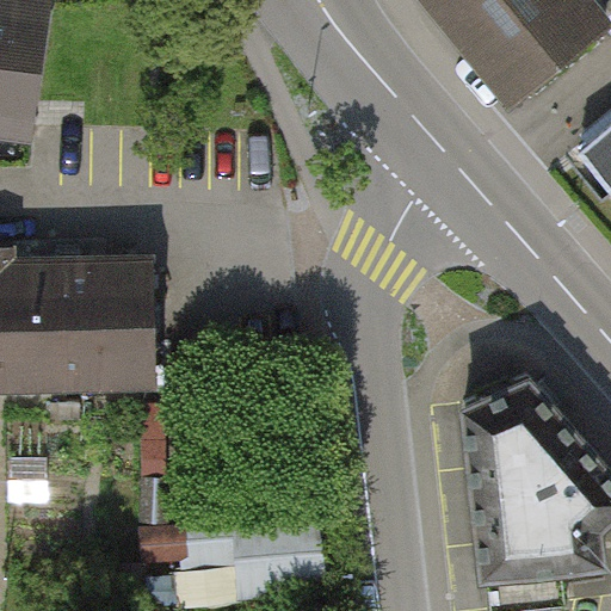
[(11,0),(0,0),(0,116),(37,121),(50,5),(11,0)]
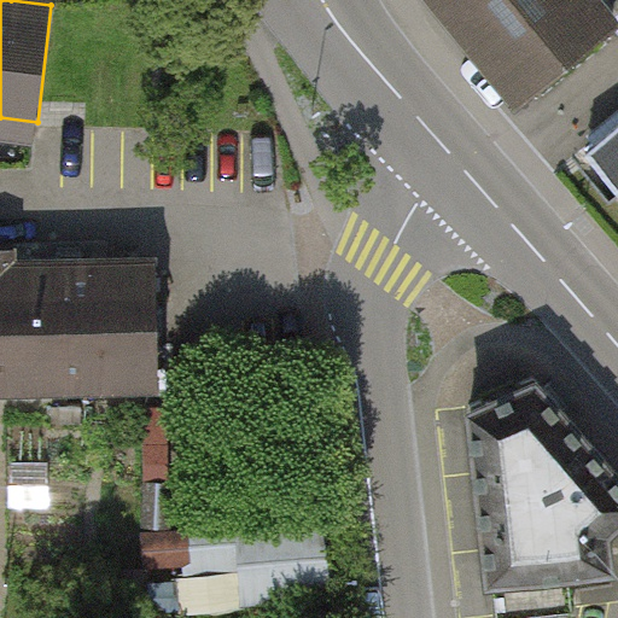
[(441,0),(522,92),(616,18),(600,0),(441,0)]
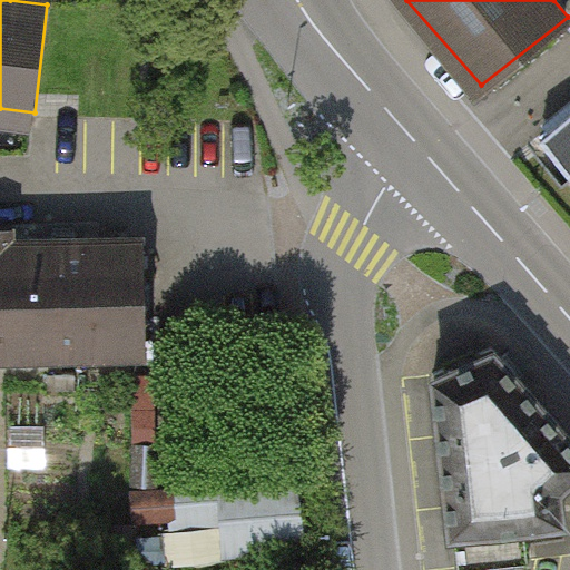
[(569,141),(551,158),(569,180),(569,141)]
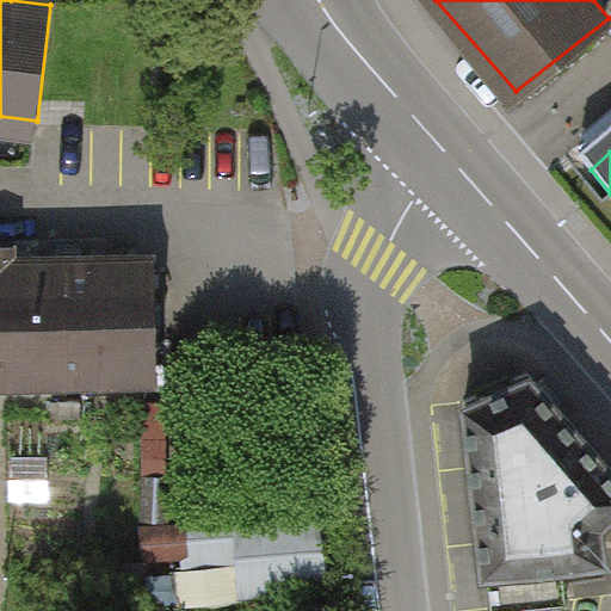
[(0,252),(0,395),(150,394),(148,251),(0,252)]
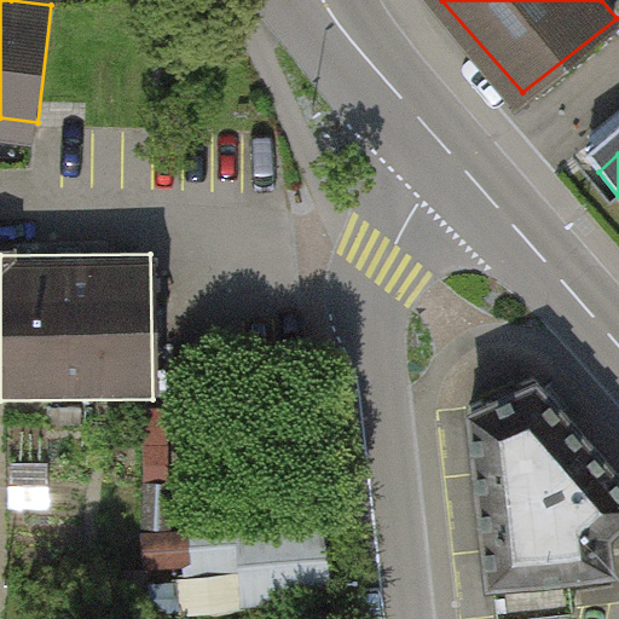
[(470,405),(490,580),(495,580),(498,618),(505,618),(579,612),(576,572),(615,568),(611,531),(618,525),(618,470),(538,375),(470,405)]
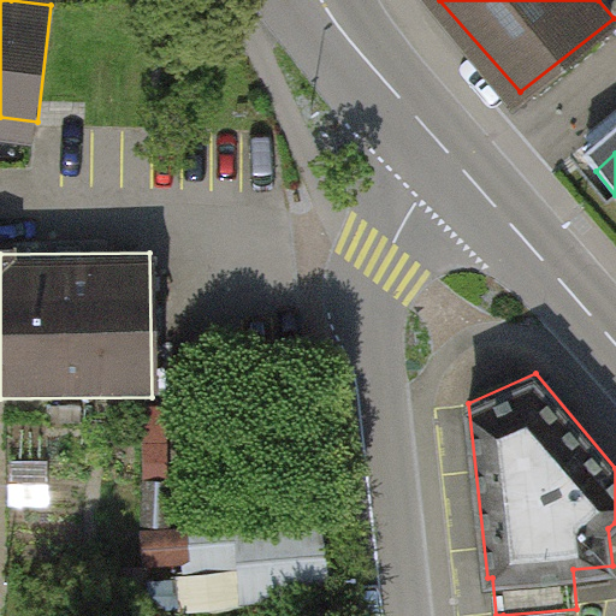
[(336,510),(196,508),(195,564),(249,566),(248,602),(335,603),(336,510)]
